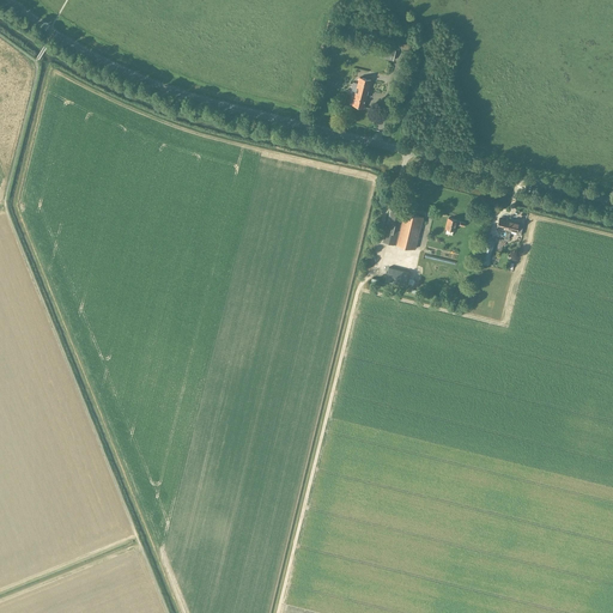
[(377,47),(375,56),(393,60),(395,50),(377,47)]
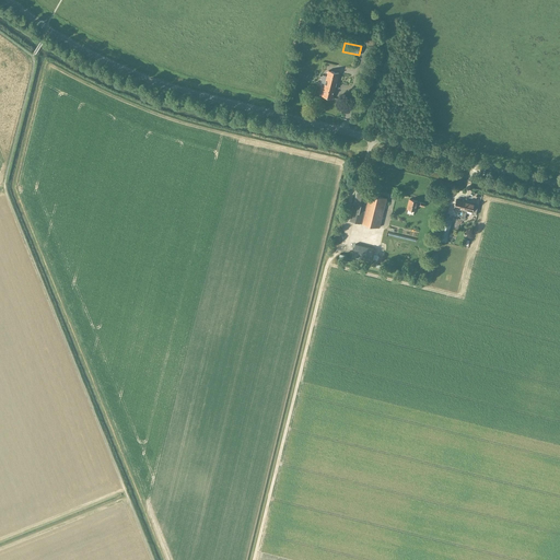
[(333,98),(339,73),(328,71),(322,96),(333,98)]
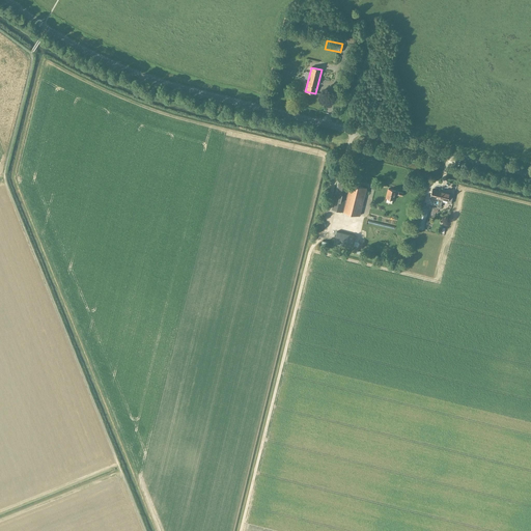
[(342,212),(348,184),(338,180),(331,208),(342,212)]
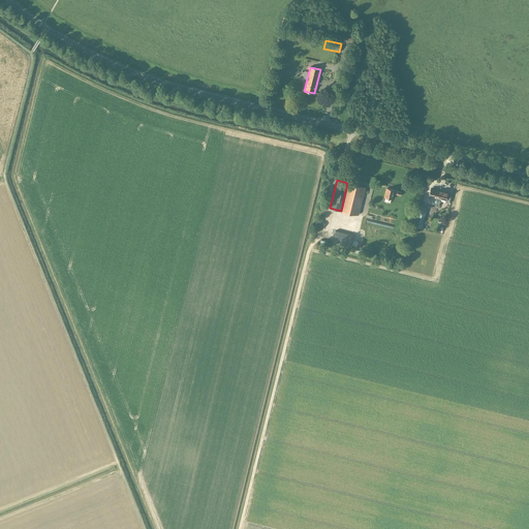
[(347,183),(341,211),(359,215),(365,187),(347,183)]
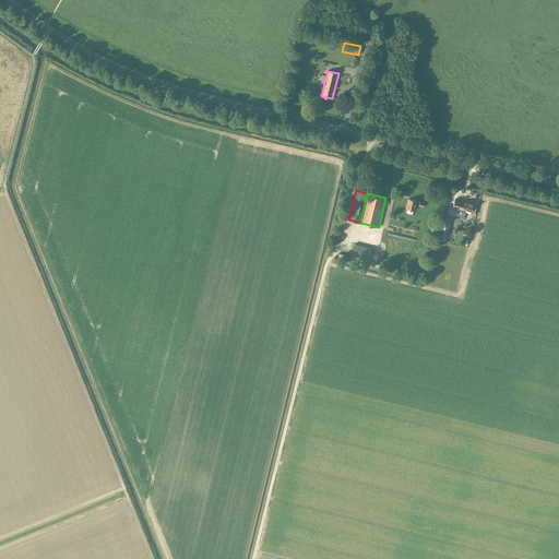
[(417,201),(408,199),(406,209),(414,211),(416,205),(424,206),(425,203),(417,201)]
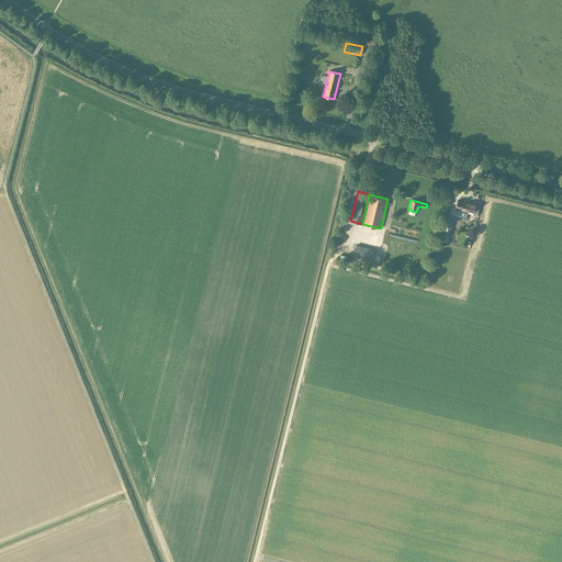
[(464,213),(467,203),(458,201),(454,210),(464,213)]
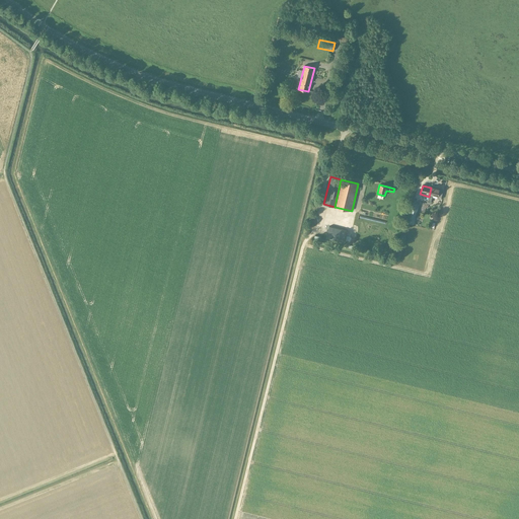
[(429,197),(427,202),(431,203),(433,195),(438,197),(437,199),(440,200),(443,193),(441,193),(442,191),(439,191),(439,190),(431,188),(429,197)]
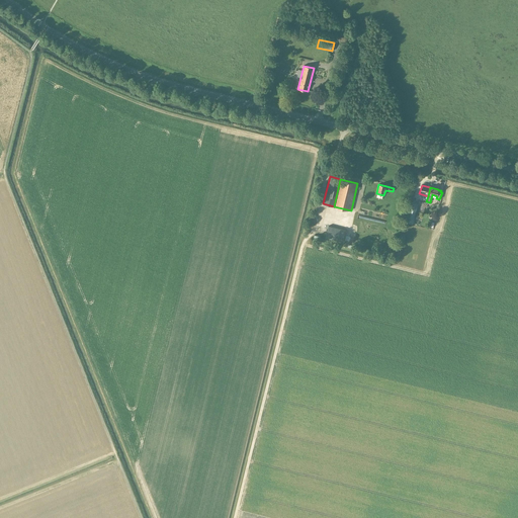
[(358,216),(357,220),(383,224),(384,220),(358,216)]
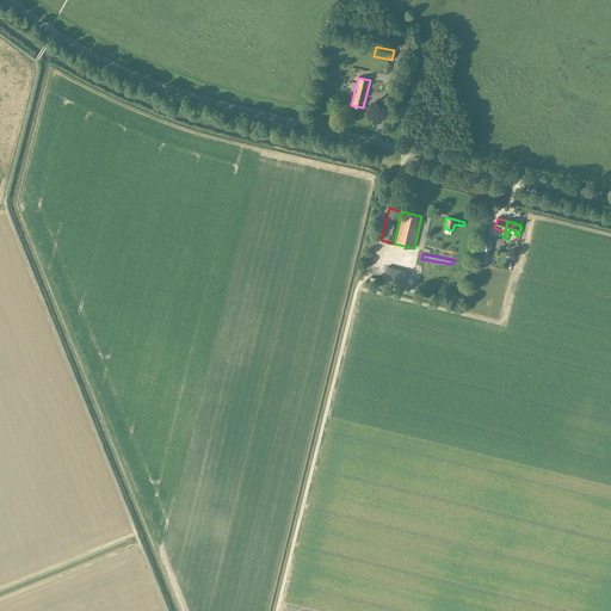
[(405,287),(408,271),(387,266),(383,281),(405,287)]
